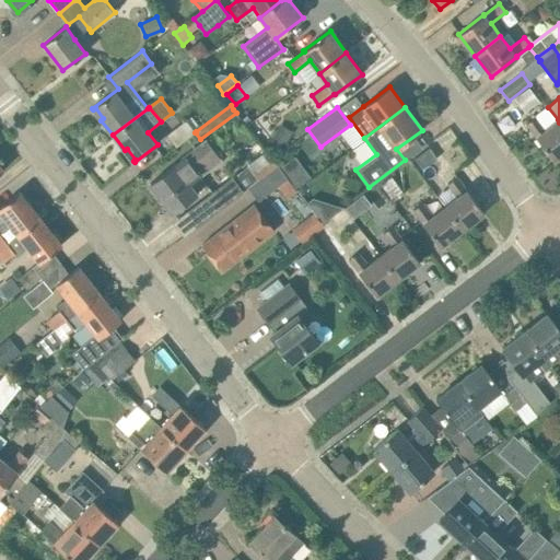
[(548,107),(526,124),(553,160),(559,154),(559,123),(558,119),(548,107)]
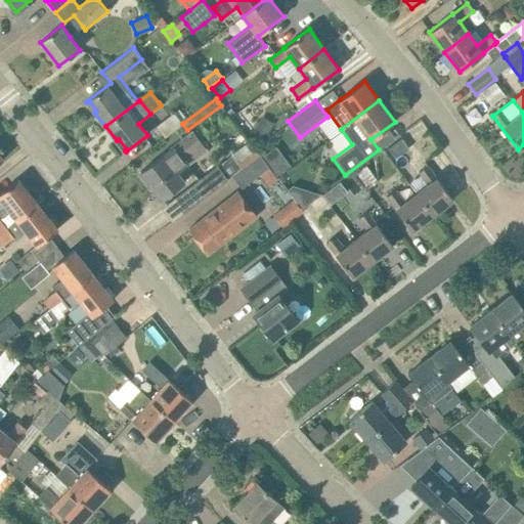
[(183,124),(183,123),(174,112),(156,126),(165,137),(182,124),(183,124)]
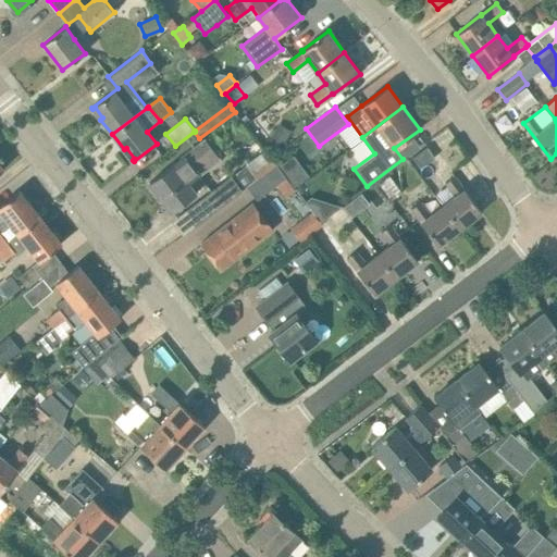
[(279,123),(268,141),(282,149),(292,131),(279,123)]
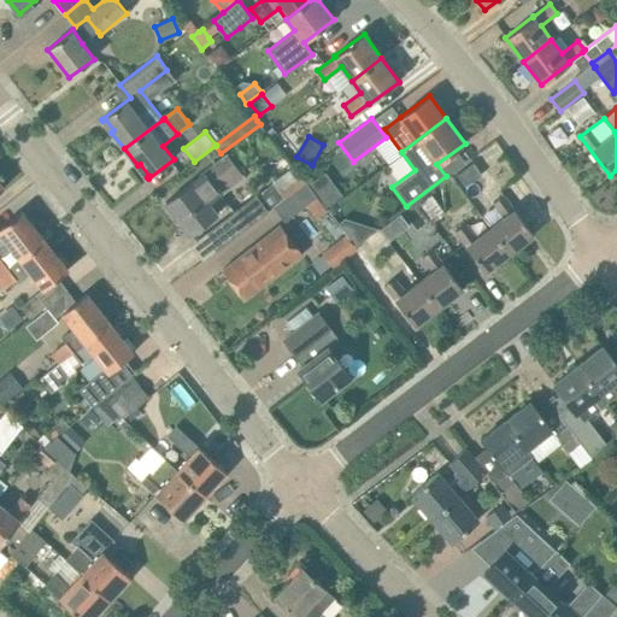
[(218,192),(221,195),(245,177),(228,154),(192,182),(165,201),(191,234),(217,215),(207,201),(218,192)]
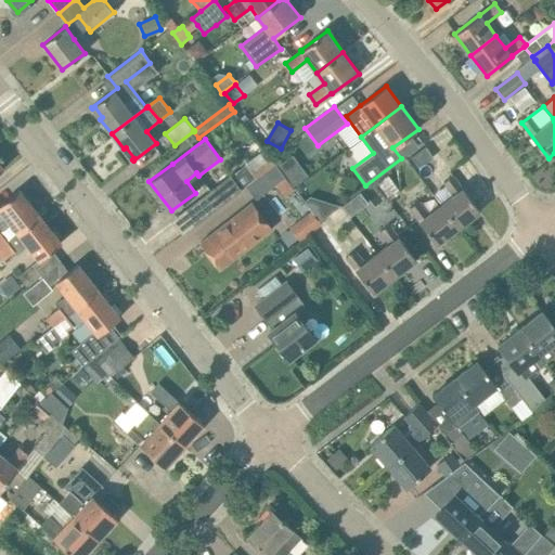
[(420,167),(434,157),(426,146),(412,156),(420,167)]
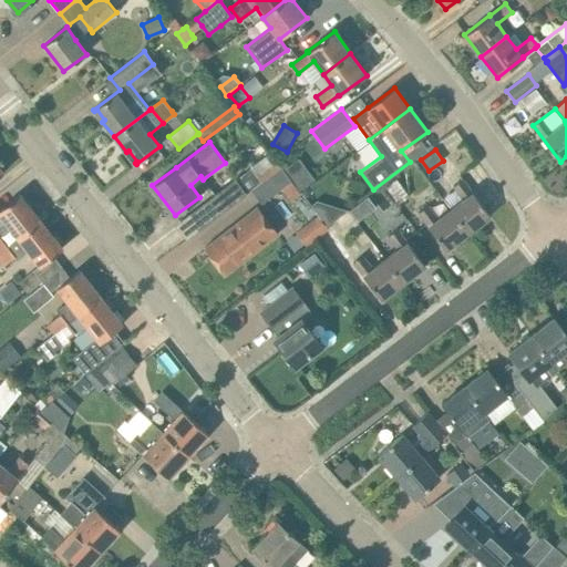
[(230,205),(250,191),(250,189),(280,167),(270,153),(219,191),(230,205)]
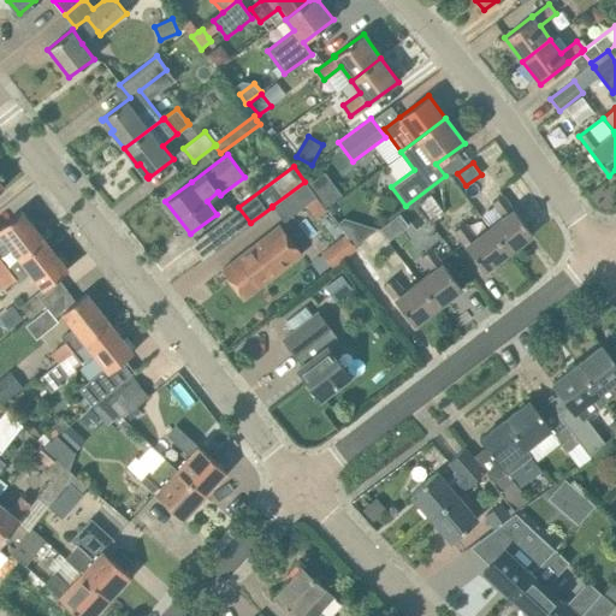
[(304,182),(272,206),(272,207),(284,221),(304,206),(315,219),(327,211),(306,181),(304,182)]
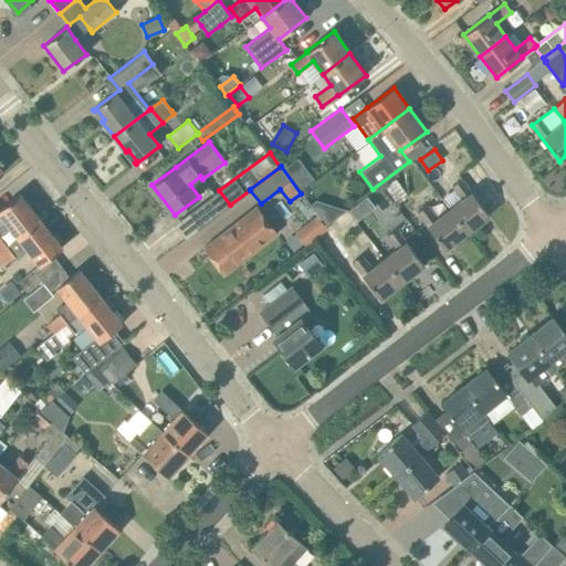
[(396,178),(385,186),(397,202),(408,195),(396,178)]
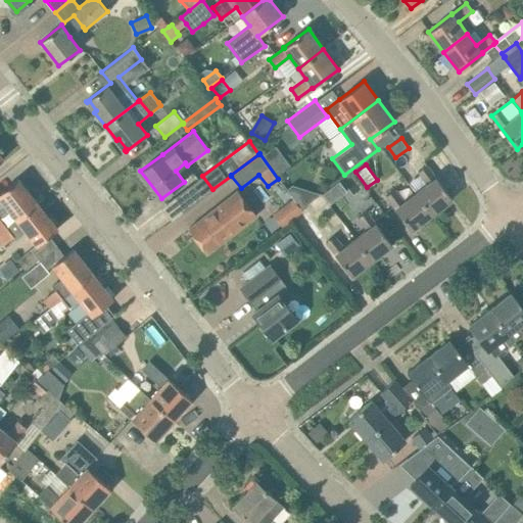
[(415,192),(432,215),(453,198),(427,164),(418,172),(427,183),(415,192)]
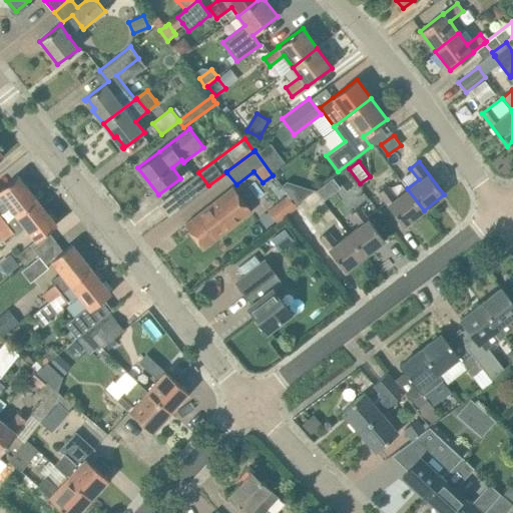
[(208,185),(198,172),(174,190),(185,204),(208,185)]
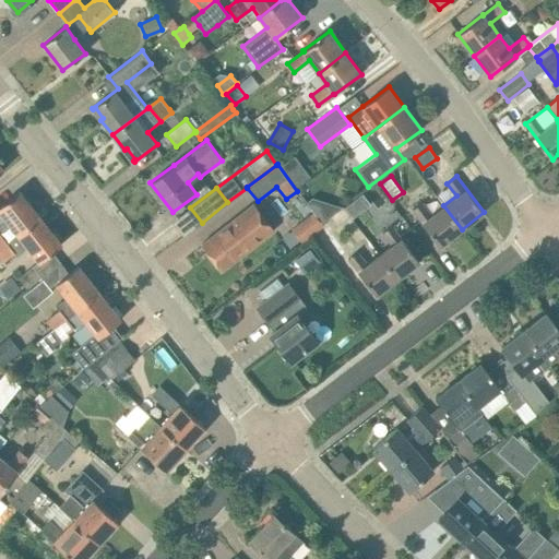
[(0,249),(40,217),(20,190),(0,206),(0,211),(7,219),(0,224),(0,249)]
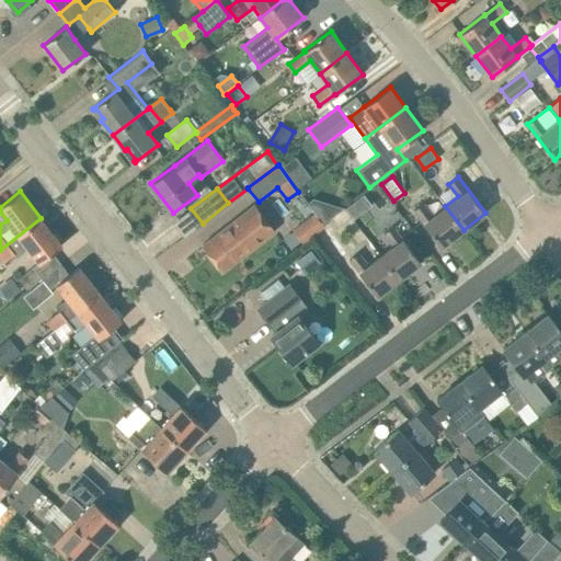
[(464,230),(445,206),(433,216),(423,203),(413,210),(442,247),(464,230)]
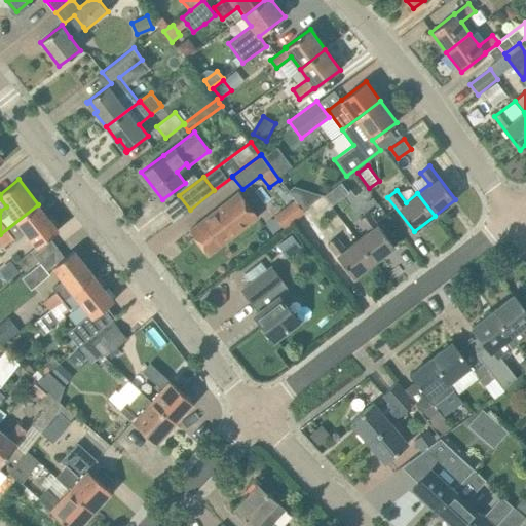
[(189,230),(209,255),(258,216),(238,191),(189,230)]
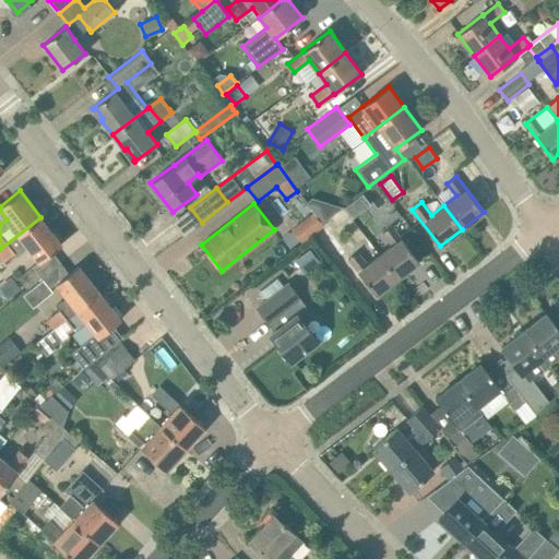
[(343,210),(332,218),(337,226),(348,217),(343,210)]
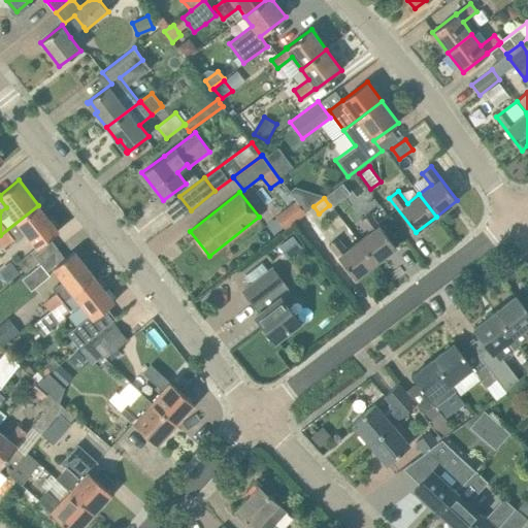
[(297,201),(283,211),(291,223),(305,212),(297,201)]
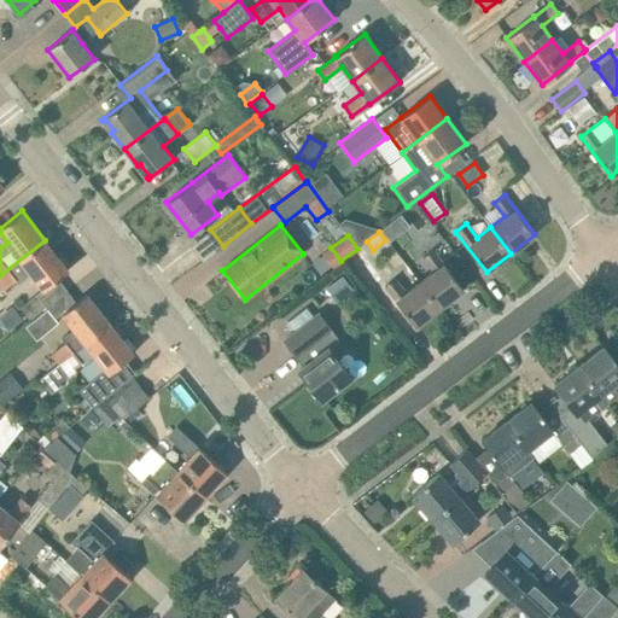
[(45,240),(0,275),(0,289),(1,291),(16,280),(18,284),(31,274),(44,290),(69,270),(45,240)]
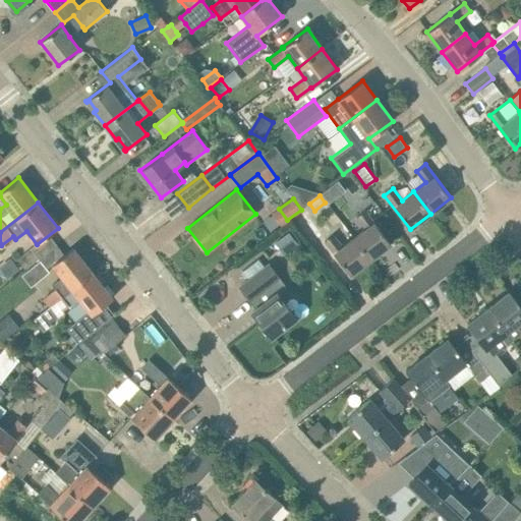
[(370,259),(391,243),(365,210),(357,217),(365,228),(353,237),(370,259)]
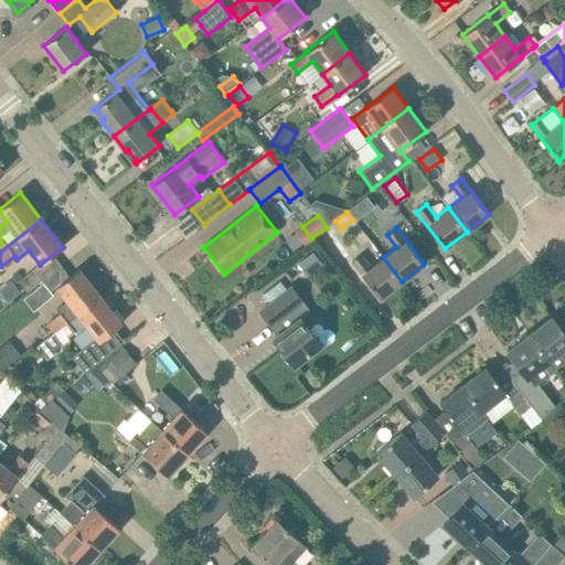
[(329,230),(318,237),(338,264),(349,255),(329,230)]
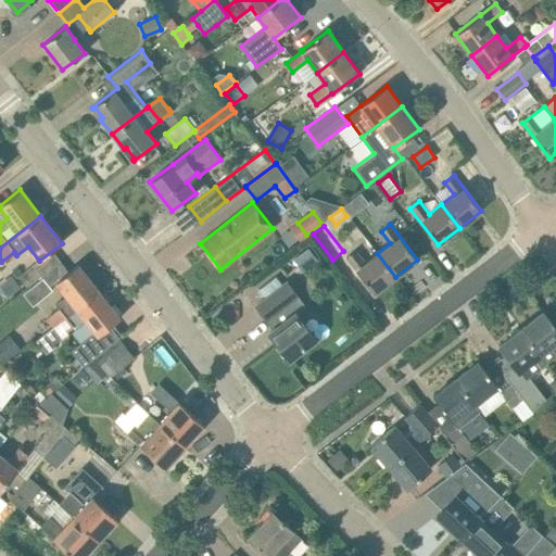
[(308,247),(293,258),(303,272),(317,260),(308,247)]
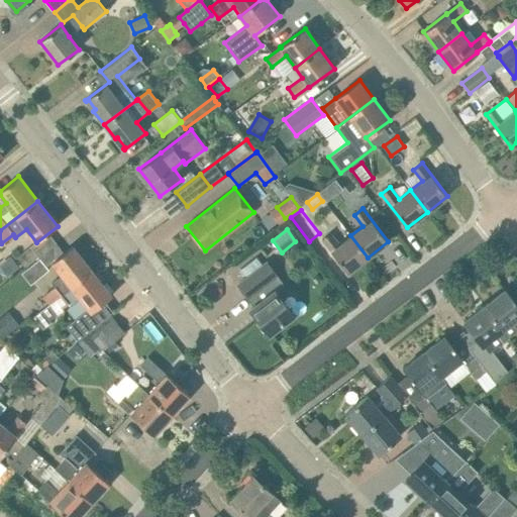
[(368,257),(350,235),(340,243),(331,232),(322,239),(347,273),(368,257)]
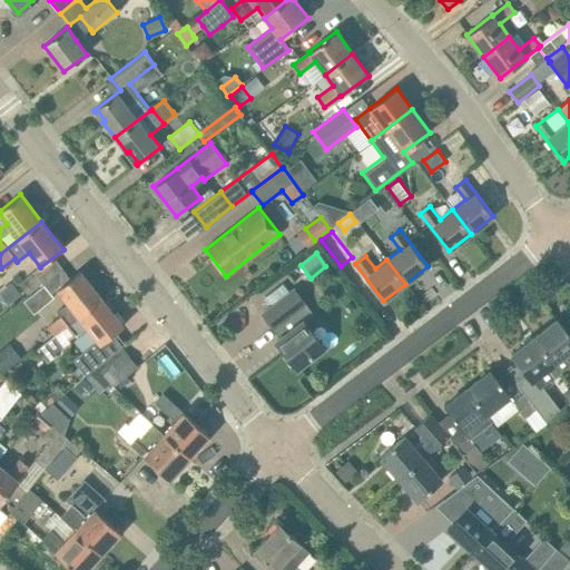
[(28,295),(42,283),(33,271),(19,283),(28,295)]
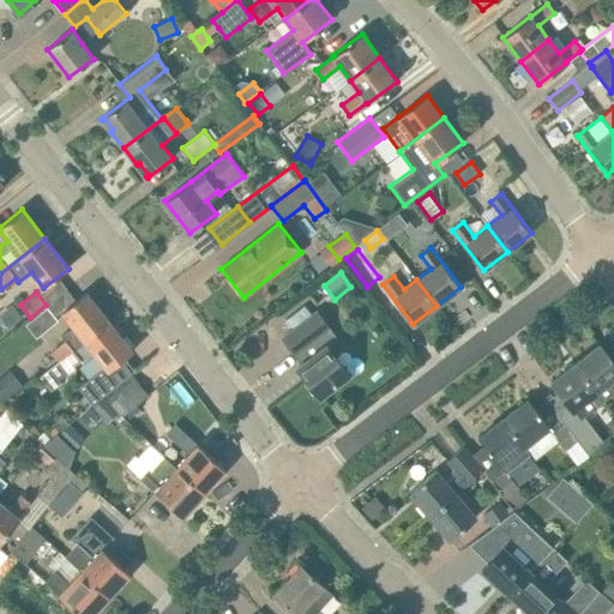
[(64,341),(50,351),(58,361),(109,321),(86,292),(61,311),(73,326),(60,336),(64,341)]
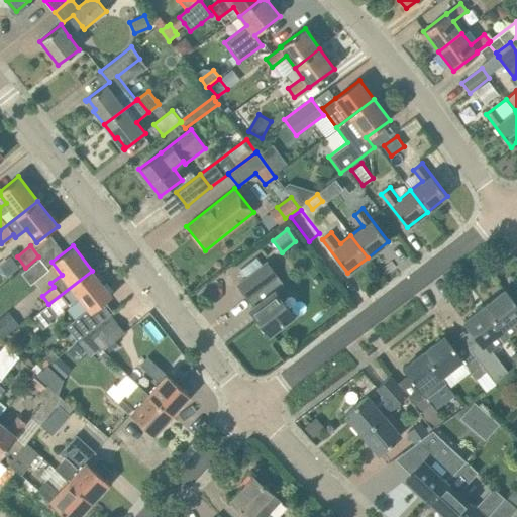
[(39,259),(21,273),(30,283),(47,269),(39,259)]
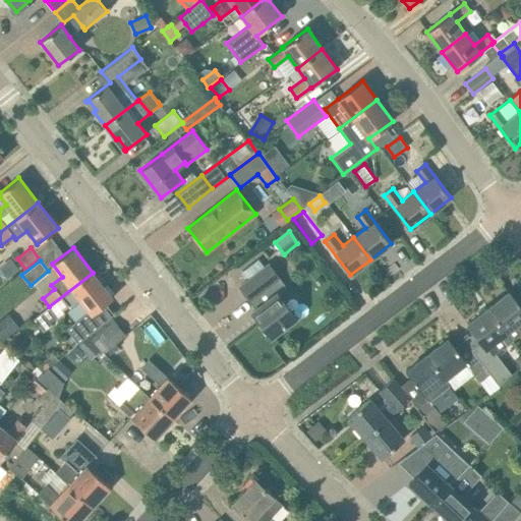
[(247,281),(239,287),(248,298),(256,309),(252,312),(271,336),(285,324),(295,316),(291,312),(278,295),(287,288),(278,276),(269,265),(247,281)]
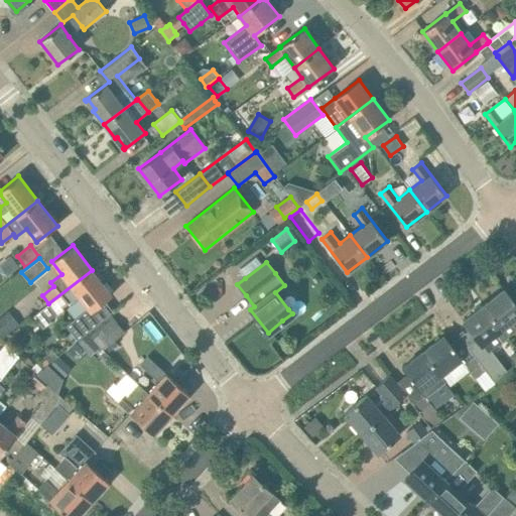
[(77,339),(110,312),(102,302),(111,294),(92,270),(48,303),(34,314),(36,316),(35,317),(42,327),(50,320),(53,321),(55,319),(56,316),(57,315),(57,314),(65,309),(62,307),(68,302),(70,305),(80,297),(88,307),(66,325),(77,339)]
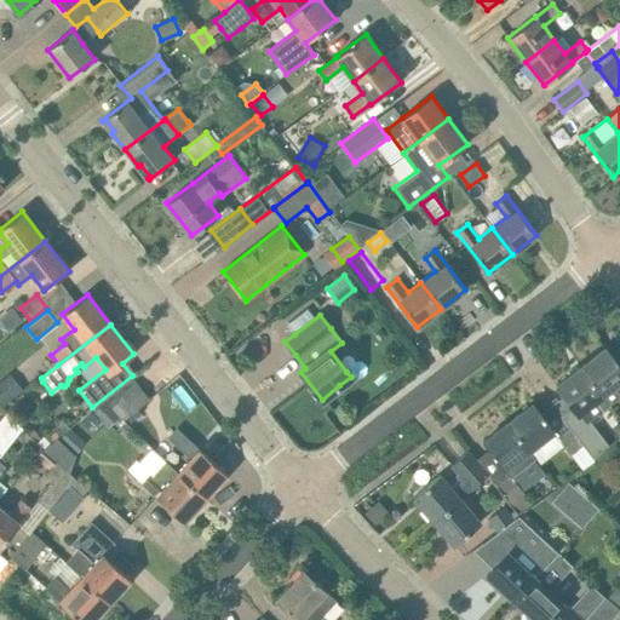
[(619,392),(614,386),(619,382),(619,366),(606,348),(581,366),(610,405),(619,396),(619,392)]
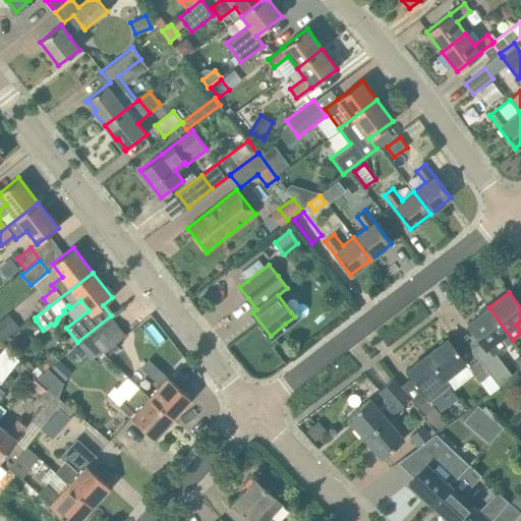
[(496,353),(513,340),(488,307),(467,324),(474,333),(464,340),(480,361),(498,385),(510,375),(512,374),(496,353)]
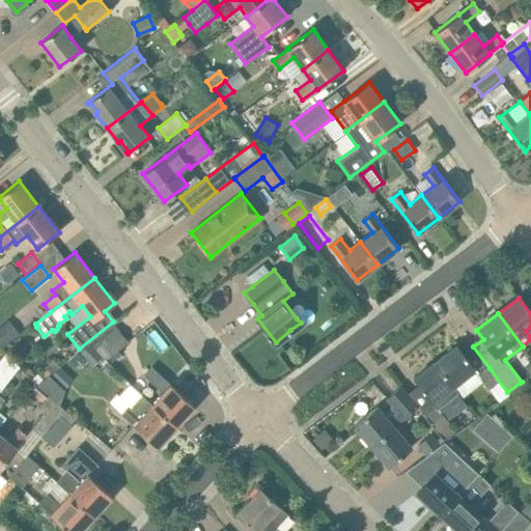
[(0,341),(4,347),(20,333),(8,319),(0,326),(0,341)]
